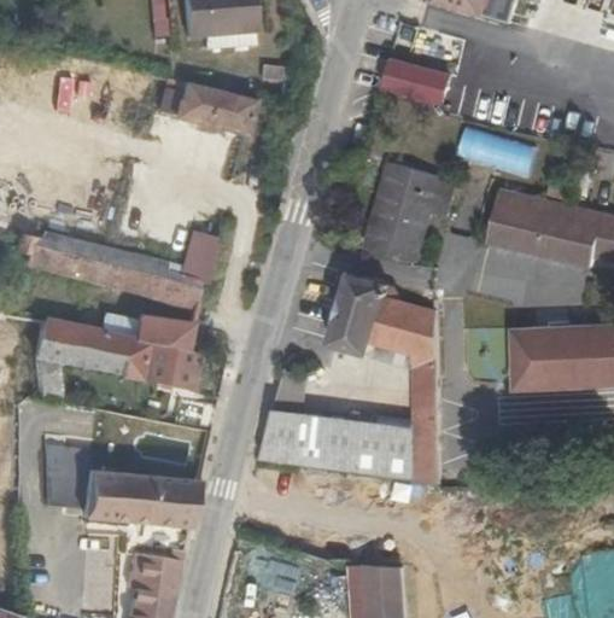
[(147,0),(148,36),(162,36),(161,0),(147,0)]
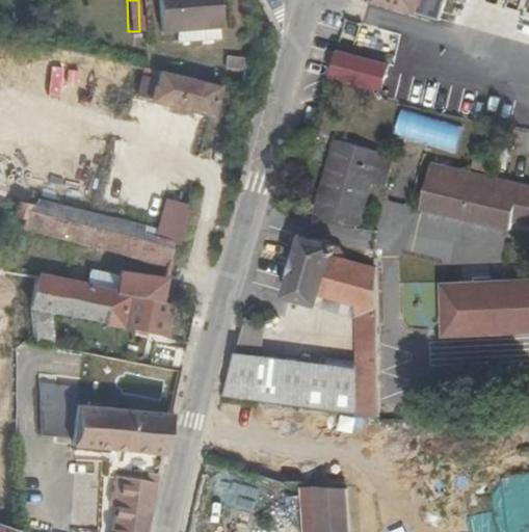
[(213,28),(215,28),(213,0),(154,0),(157,32),(172,31),(172,42),(214,40),(213,28)]
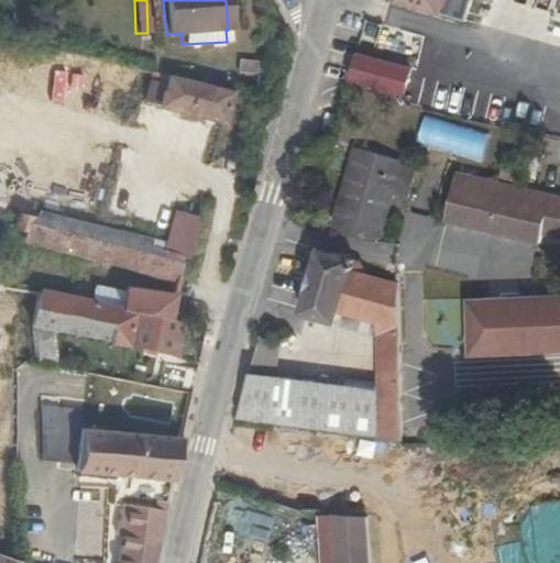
[(392,0),(392,3),(462,22),(468,0),(392,0)]
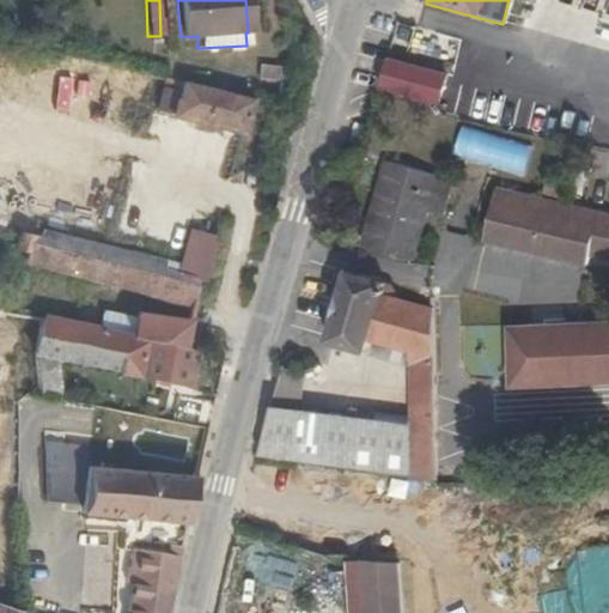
[(608,0),(577,0),(608,10),(608,0)]
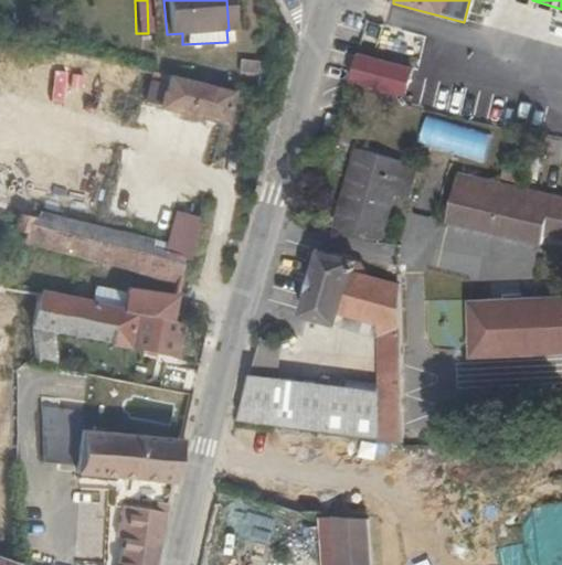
[(354,53),(347,80),(410,96),(416,70),(354,53)]
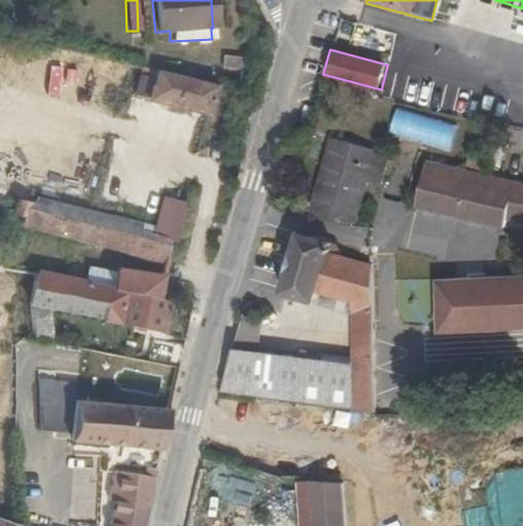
[(202,115),(210,89),(211,84),(141,67),(138,66),(131,94),(143,97),(142,101),(202,115)]
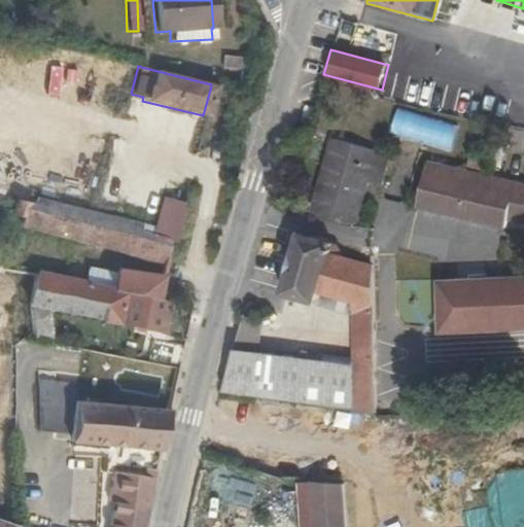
[(364,180),(379,184),(388,152),(335,137),(315,211),(352,221),(364,180)]
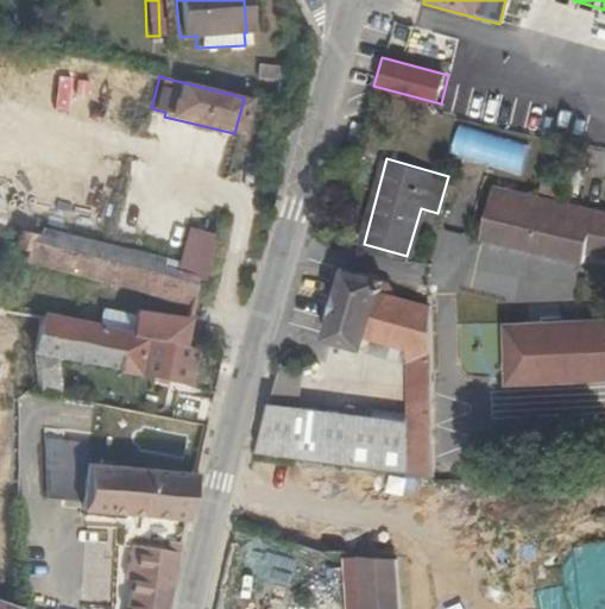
[(554,193),(556,177),(540,174),(537,189),(554,193)]
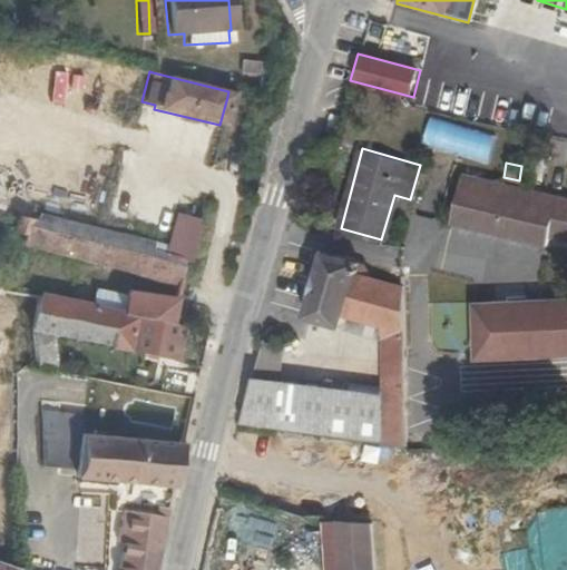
[(449,224),(547,246),(548,237),(566,242),(566,199),(460,176),(449,224)]
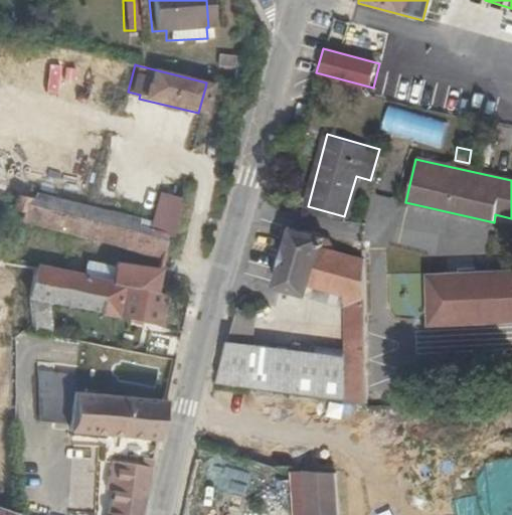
[(372,180),(370,180),(356,176),(344,216),(361,220),(372,180)]
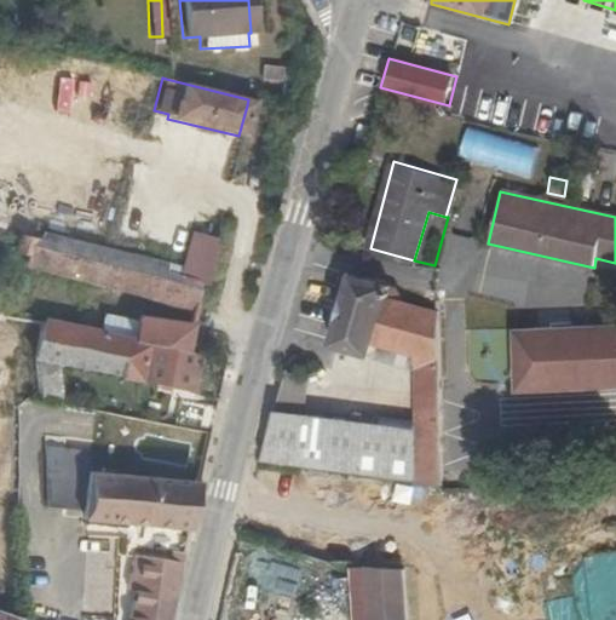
[(205,281),(216,235),(189,229),(180,265),(178,275),(196,280),(205,281)]
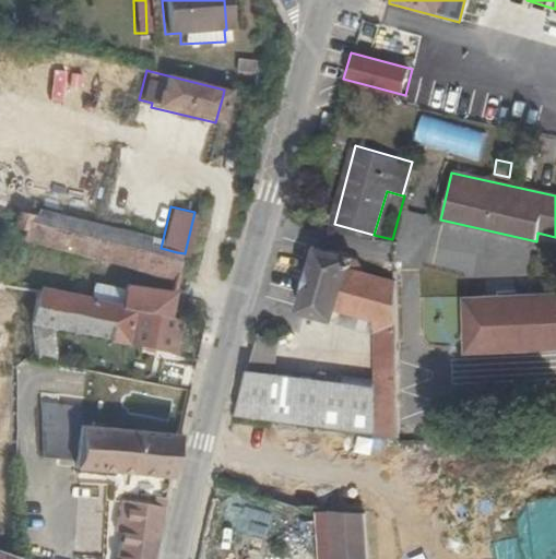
[(42,219),(44,211),(36,209),(33,217),(42,219)]
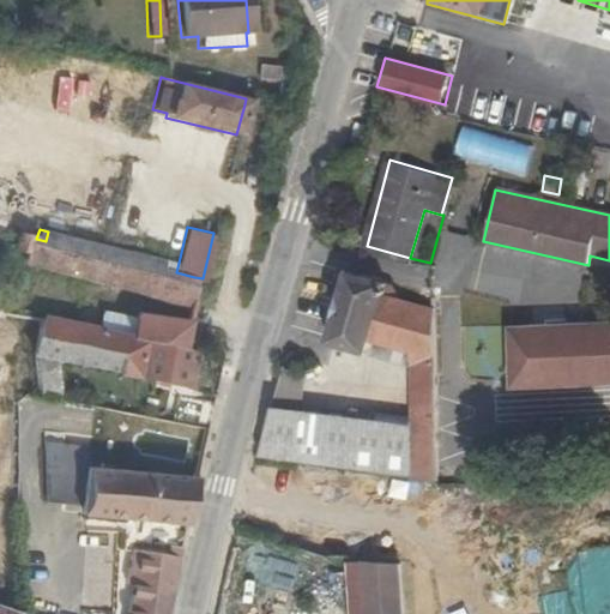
[(189,306),(194,277),(176,272),(161,270),(163,259),(48,232),(46,241),(36,239),(14,233),(13,239),(11,251),(25,254),(23,264),(189,306)]
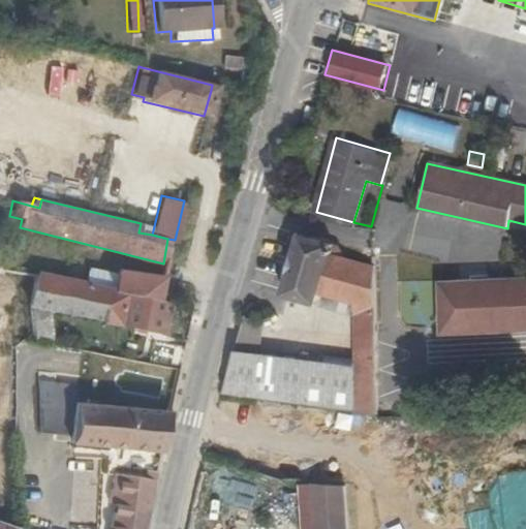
[(152,235),(154,226),(141,223),(138,232),(152,235)]
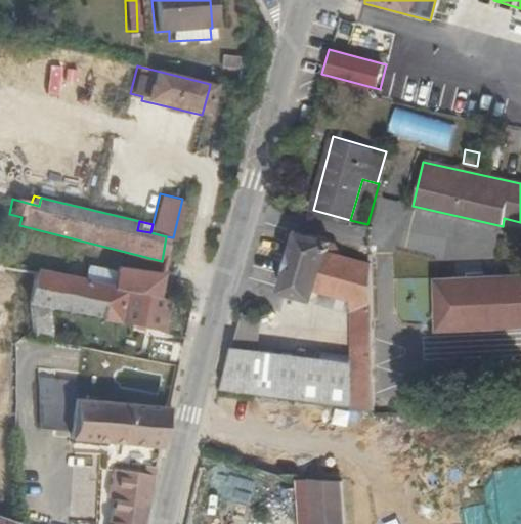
[(294,231),(276,292),(347,310),(348,354),(350,402),(372,404),(371,262),(342,255),(337,243),(294,231)]
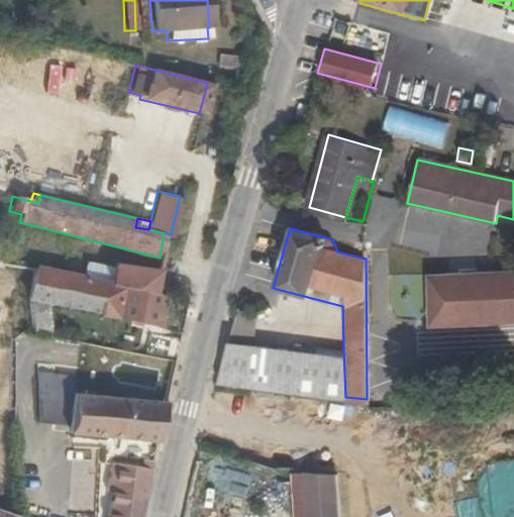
[(0,298),(8,300),(11,333),(29,333),(29,331),(25,303),(33,269),(0,262),(0,298)]
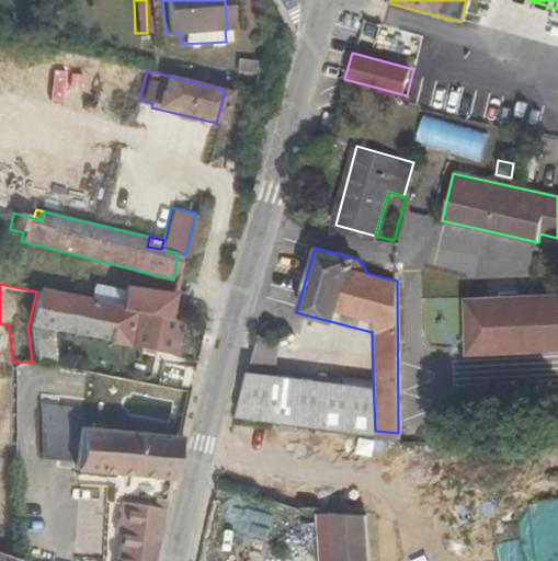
[(166,319),(170,296),(120,288),(117,309),(36,292),(27,329),(32,359),(53,364),(49,330),(124,345),(132,312),(166,319)]
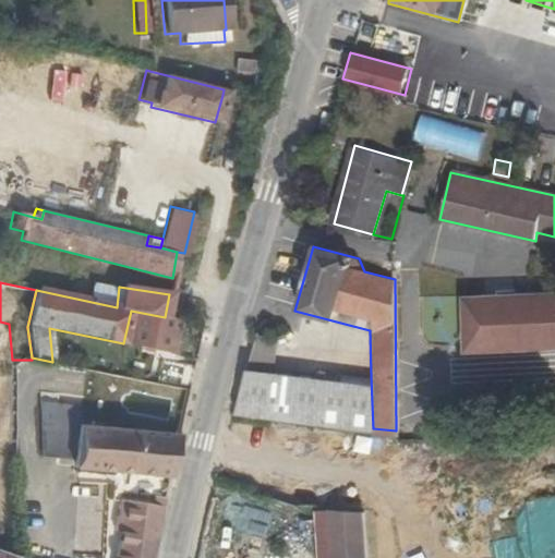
[(554,288),(498,291),(498,310),(554,307),(554,288)]
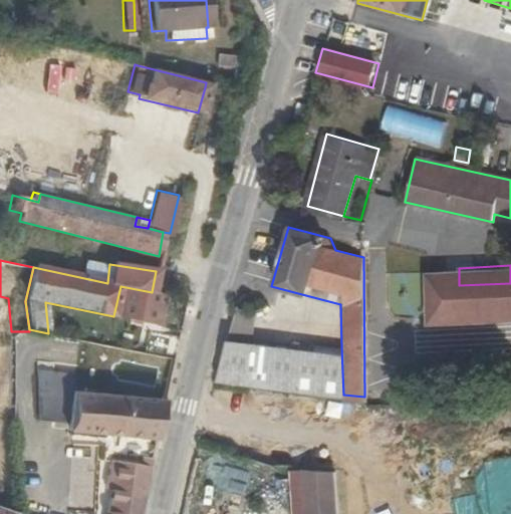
[(426,318),(510,314),(510,283),(459,285),(459,268),(425,269),(426,318)]
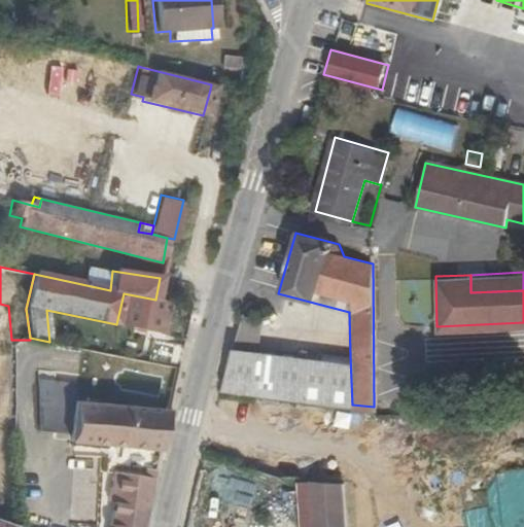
[(165,301),(155,300),(124,293),(116,324),(160,332),(165,301)]
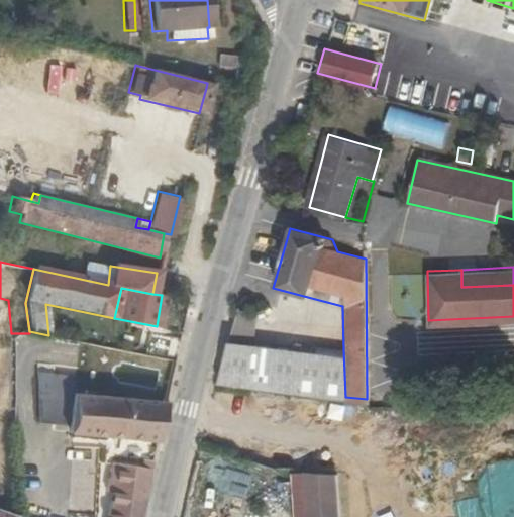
[(239,310),(229,341),(252,344),(257,314),(239,310)]
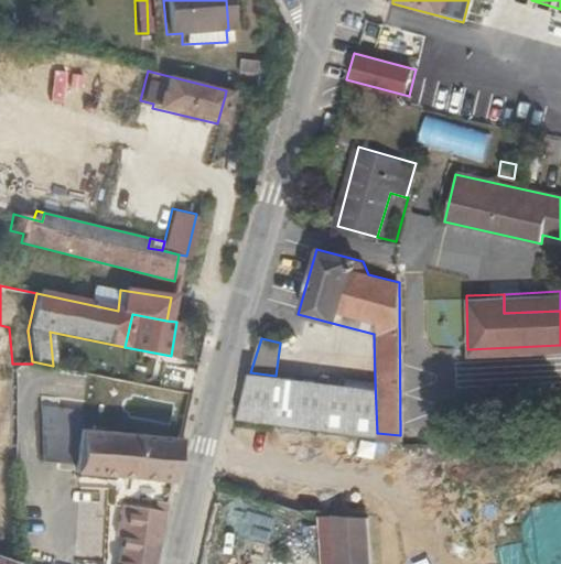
[(187,393),(193,367),(158,360),(152,386),(187,393)]
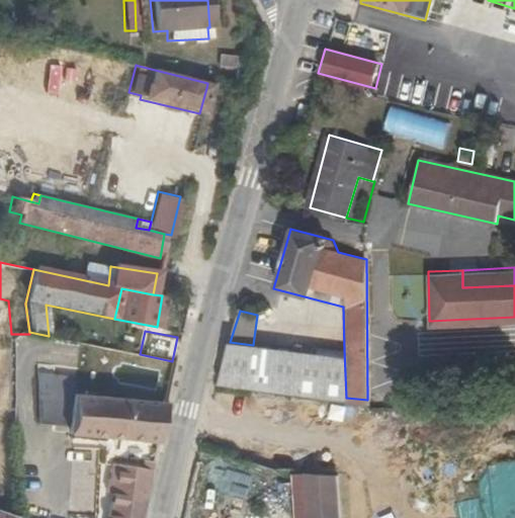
[(253,345),(230,342),(217,383),(276,392),(282,349),(253,345)]
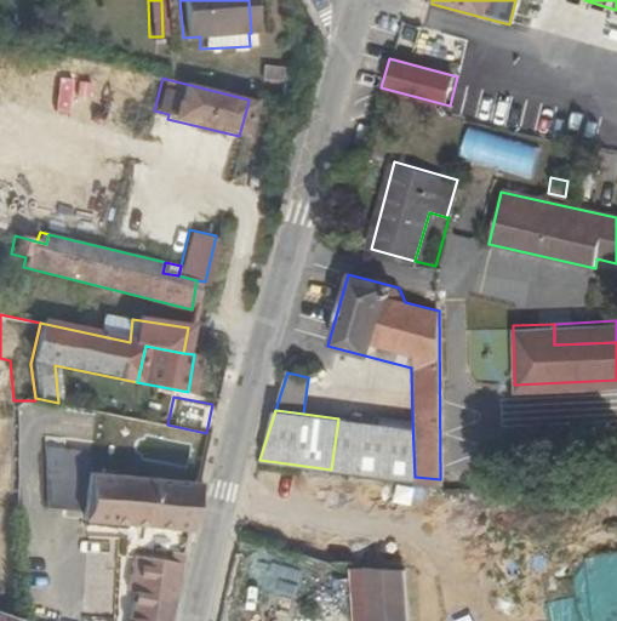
[(338,419),(331,469),(415,477),(412,420),(363,412),(360,421),(338,419)]
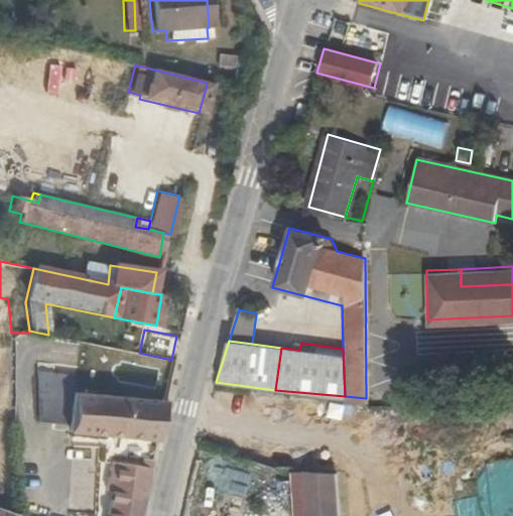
[(163,400),(38,389),(37,419),(66,423),(65,432),(155,441),(163,400)]
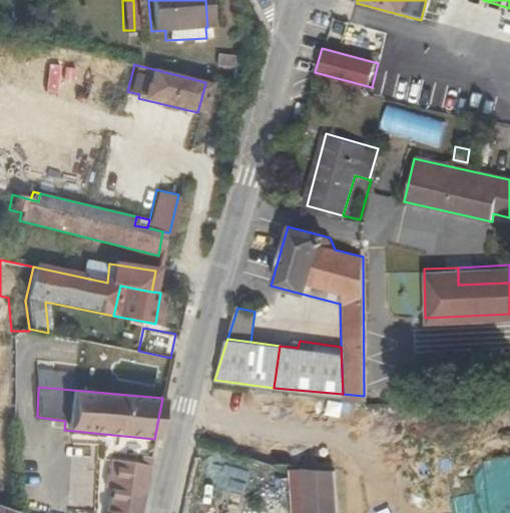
[(138,512),(148,465),(113,461),(103,512),(138,512)]
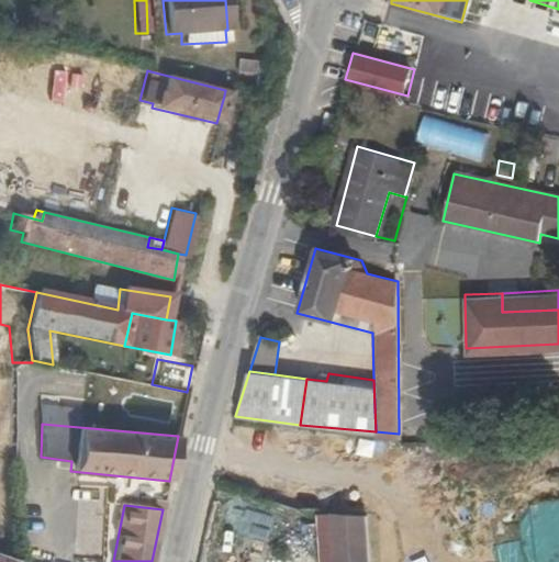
[(317,514),(320,561),(336,561),(333,512),(317,514)]
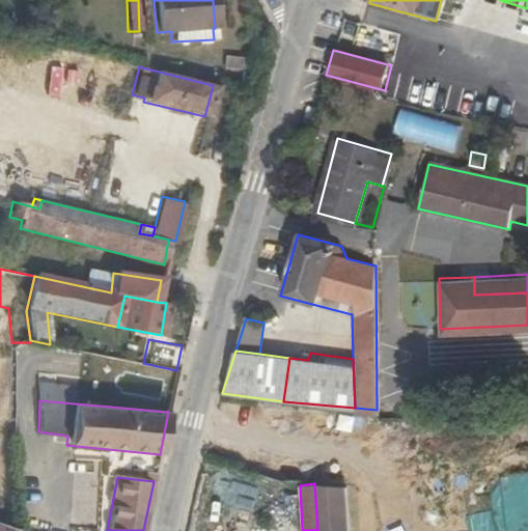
[(348,530),(344,485),(314,483),(317,530),(348,530)]
